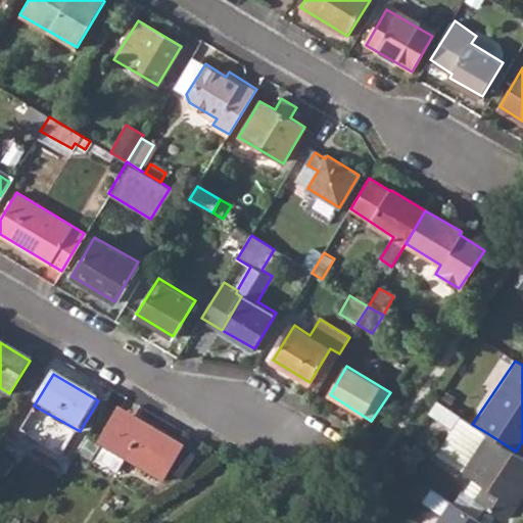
[(522,457),(516,452),(487,433),(472,424),(460,415),(435,398),(427,412),(450,427),(433,454),(482,484),(491,489),(482,504),(504,518),(522,487),(522,457)]
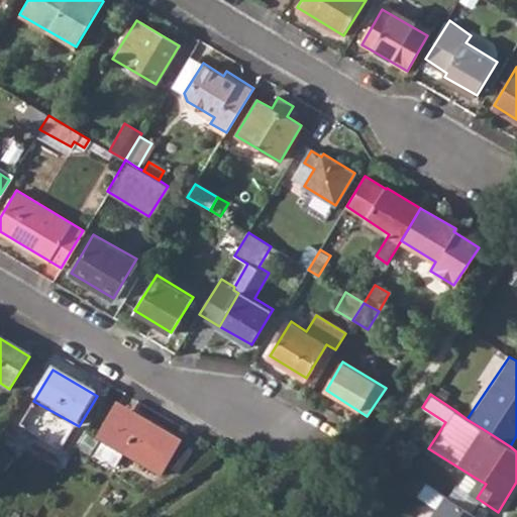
[(119,452),(146,469),(151,458),(164,466),(177,443),(125,413),(123,419),(109,410),(94,437),(98,440),(119,452)]
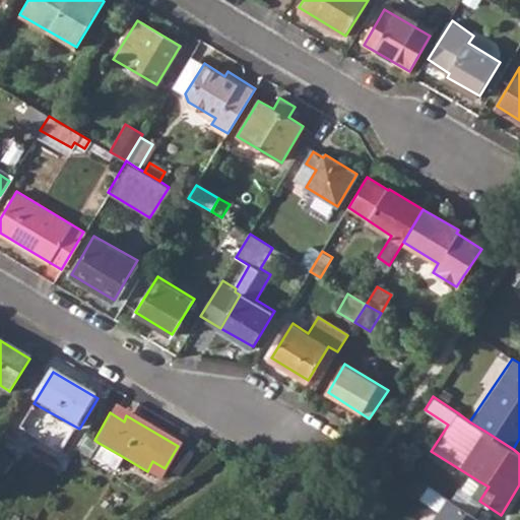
[(120,455),(99,443),(90,455),(112,468),(120,455)]
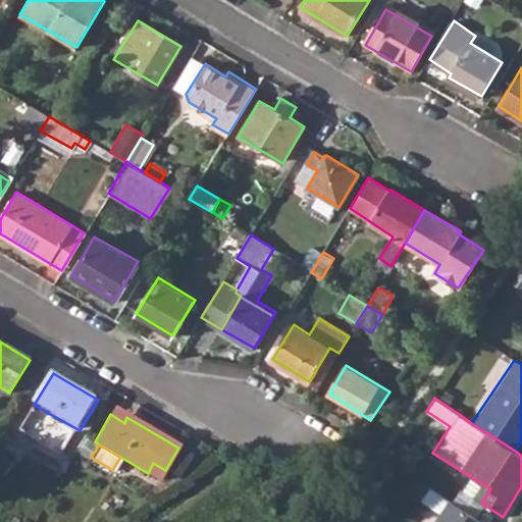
[(472,498),(481,503),(490,488),(481,483),(472,498)]
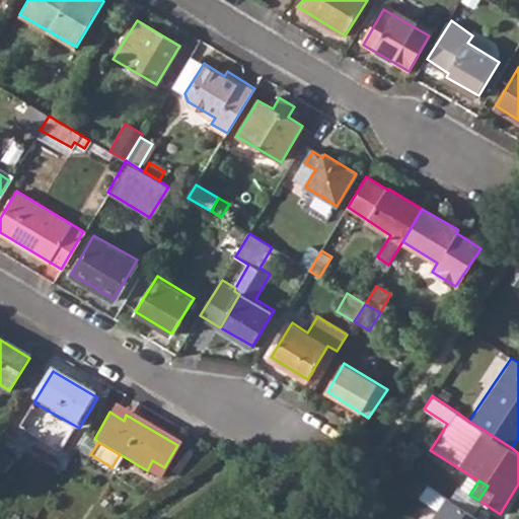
[(429,518),(478,518),(445,497),(429,518)]
